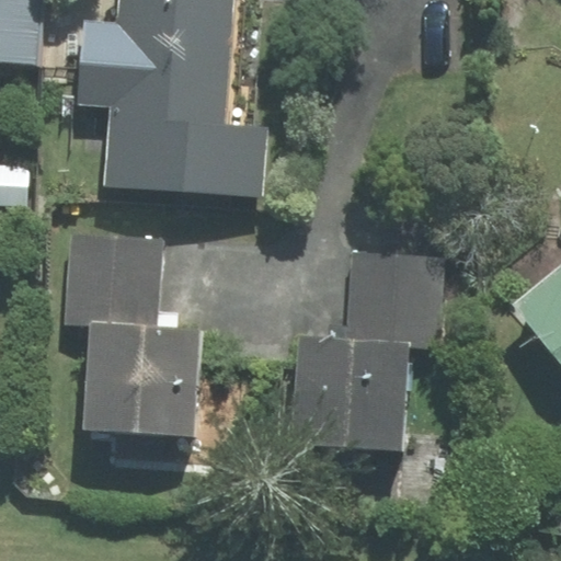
[(0,0),(0,63),(41,67),(45,0),(0,0)]
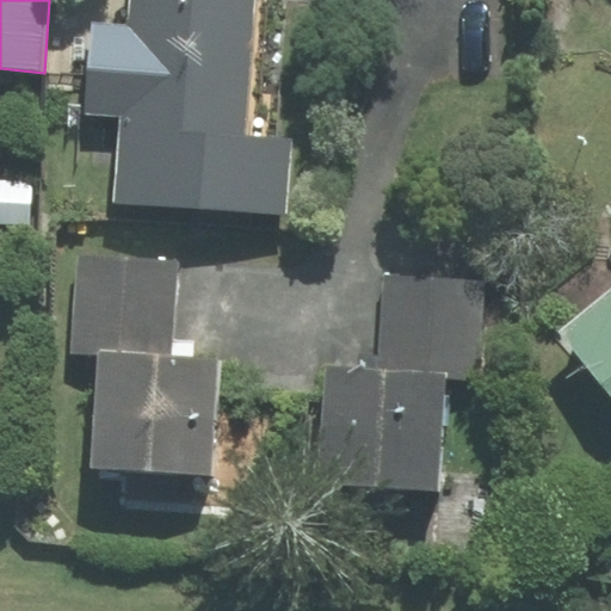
[(94,24),(88,112),(123,115),(118,197),(288,209),(292,140),(245,137),(254,0),(133,0),(131,26),(94,24)]
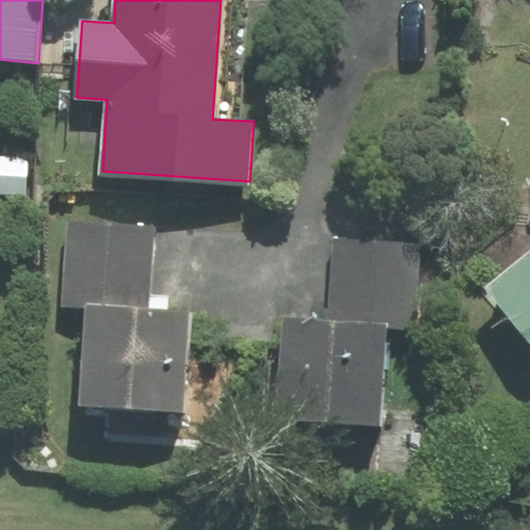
[(86,307),(149,312),(152,270),(155,228),(67,222),(61,306),(86,307)]
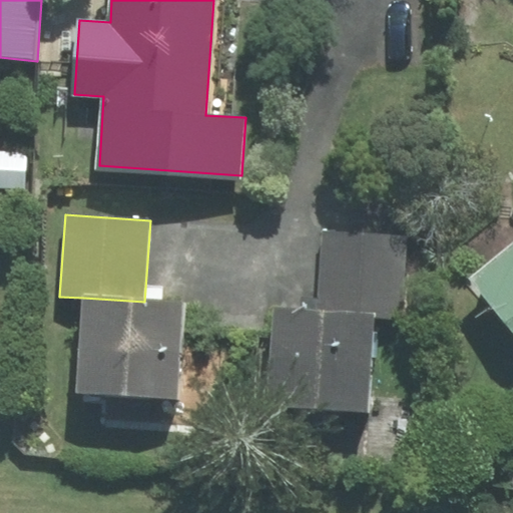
[(322,229),(317,310),(375,313),(402,315),(407,234),(322,229)]
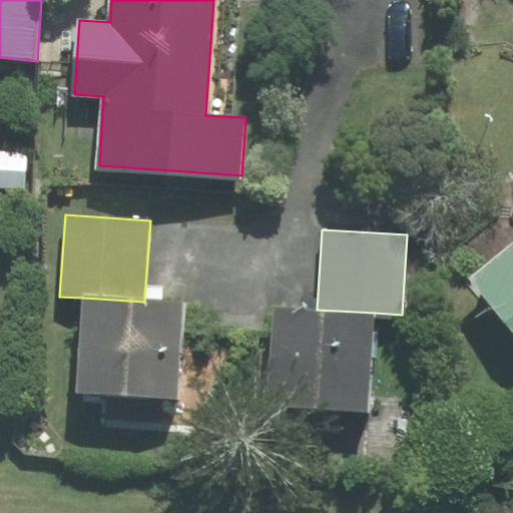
[(512,248),(475,280),(512,326),(512,248)]
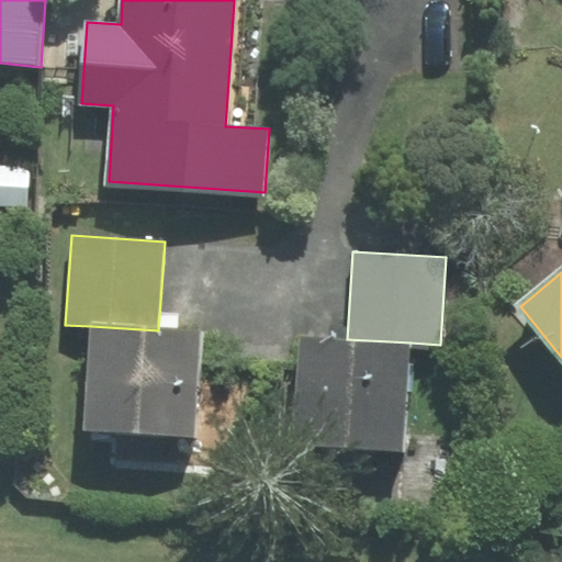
[(195,437),(202,333),(158,330),(91,326),(85,429),(195,437)]
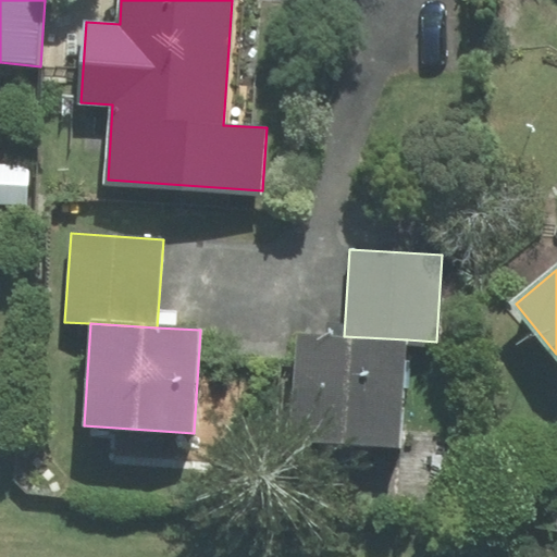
[(400,446),(407,339),(344,336),(298,333),(292,440),(400,446)]
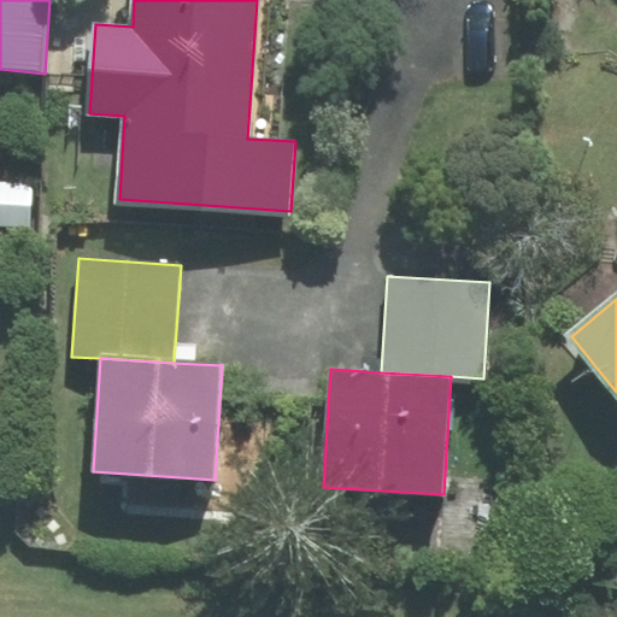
All buildings are outlined.
